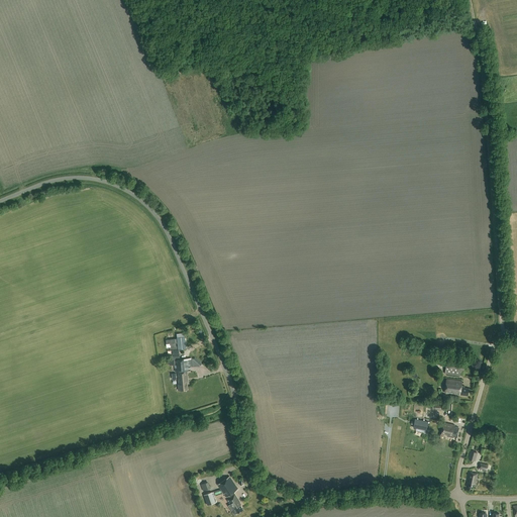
[(177,338),(179,350),(186,349),(185,337),(177,338)]
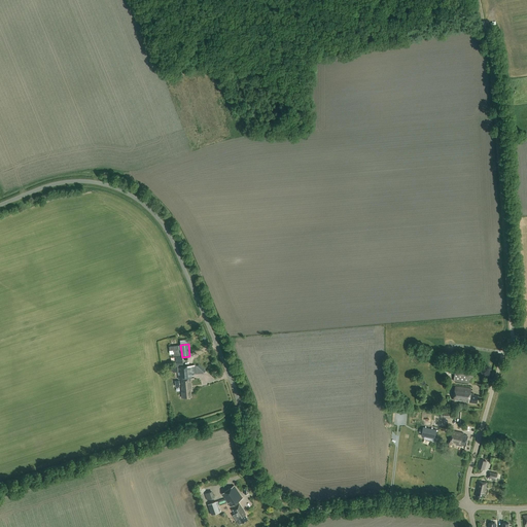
[(179,353),(179,350),(179,346),(169,346),(170,350),(173,350),(173,357),(175,357),(176,366),(183,365),(182,357),(181,357),(181,353),(179,353)]
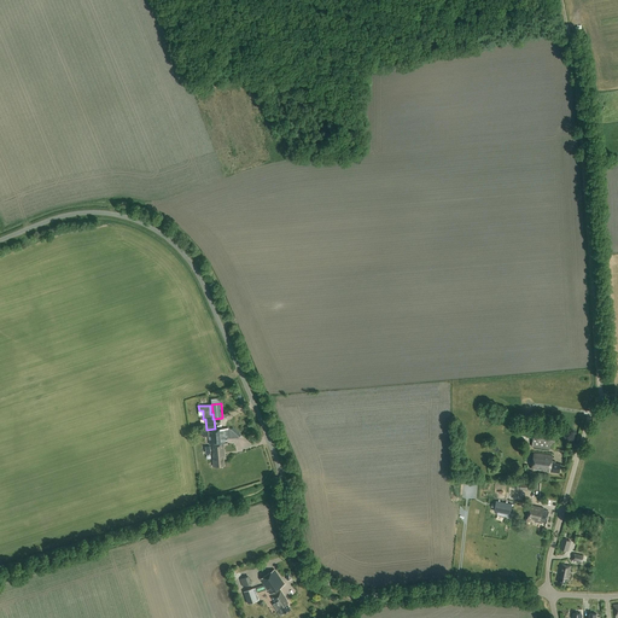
[(223,454),(222,443),(228,443),(228,439),(231,438),(229,427),(215,429),(207,430),(203,430),(203,437),(209,437),(210,445),(213,445),(214,460),(213,460),(213,467),(223,466),(222,454),(223,454)]
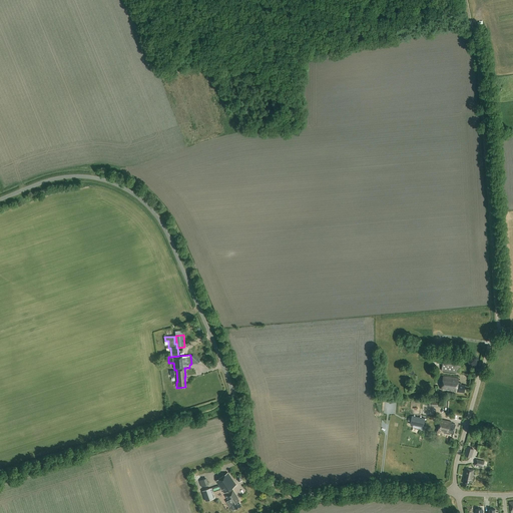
[(444,356),(442,371),(459,374),(461,359),(444,356)]
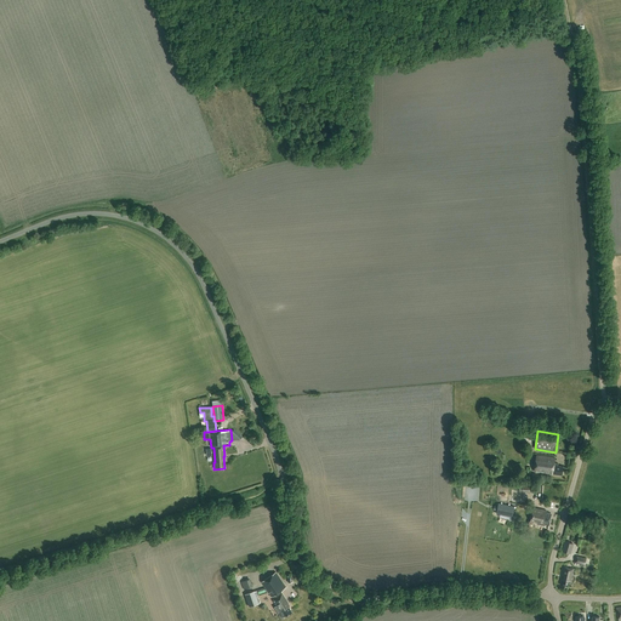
[(562,476),(563,467),(554,466),(556,459),(537,456),(535,472),(562,476)]
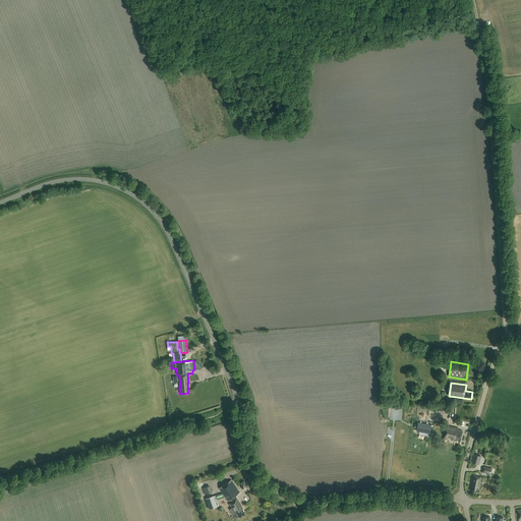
[(431,425),(418,422),(416,431),(429,435),(431,425)]
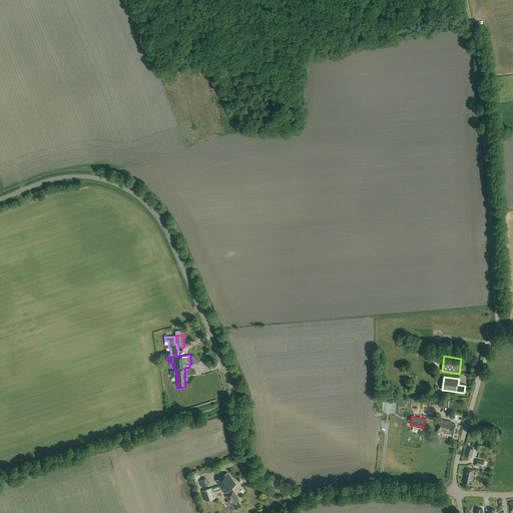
[(455,433),(455,431),(456,425),(454,424),(454,423),(441,420),(439,432),(454,435),(454,433),(455,433)]
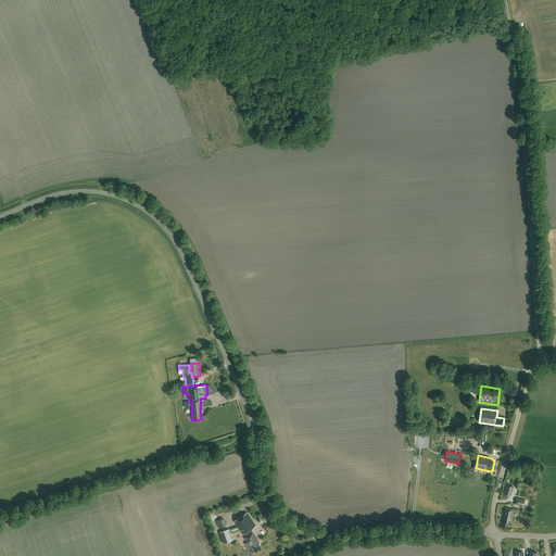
[(509,495),(512,487),(506,484),(503,494),(509,495)]
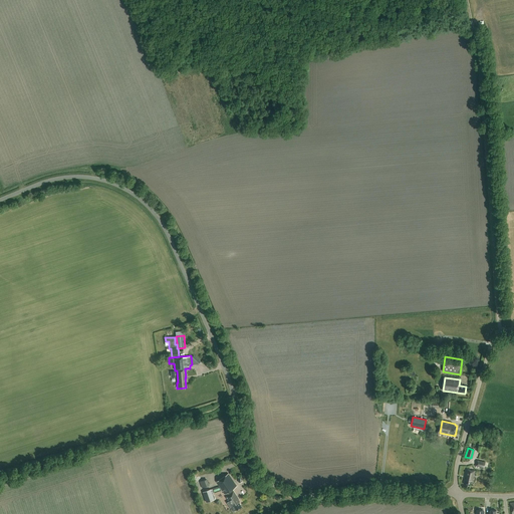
[(473,482),(475,472),(467,470),(465,477),(467,477),(466,480),(465,480),(463,484),(471,486),(472,482),(473,482)]
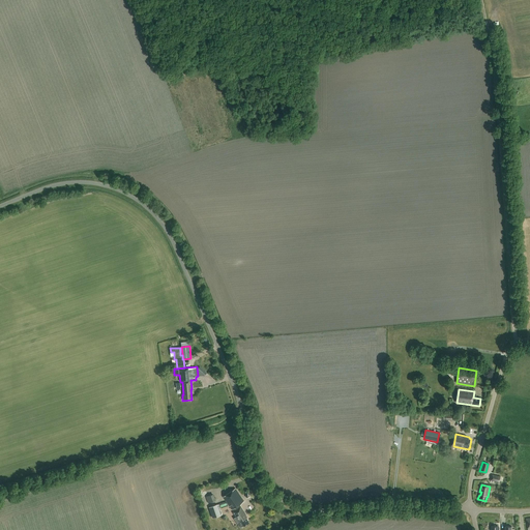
[(232,509),(244,501),(235,489),(224,497),(231,508),(231,509),(232,509)]
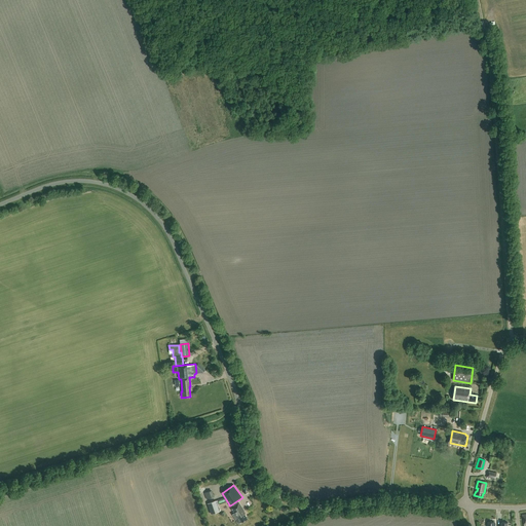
[(212,490),(204,493),(207,499),(214,496),(212,490)]
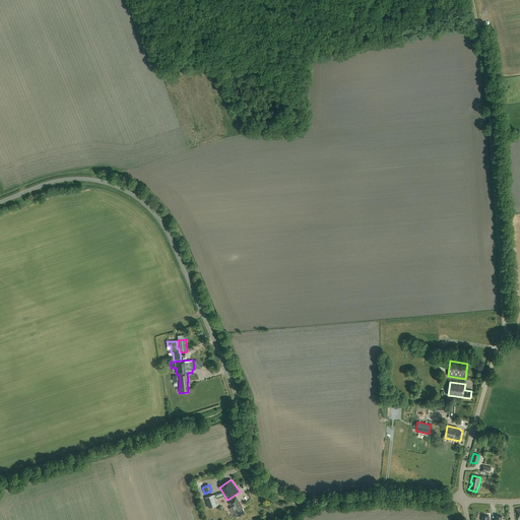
[(218,505),(214,495),(205,498),(209,508),(218,505)]
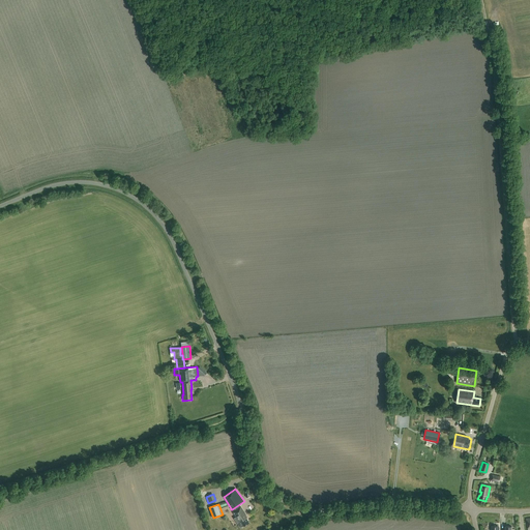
[(240,528),(249,523),(244,516),(246,514),(241,506),(233,511),(239,522),(237,524),(240,528)]
